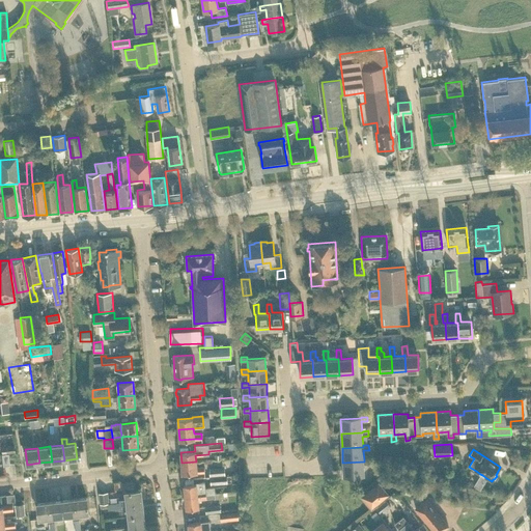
[(342,463),(343,477),(364,476),(364,465),(370,464),(369,459),(364,459),(364,462),(342,463)]
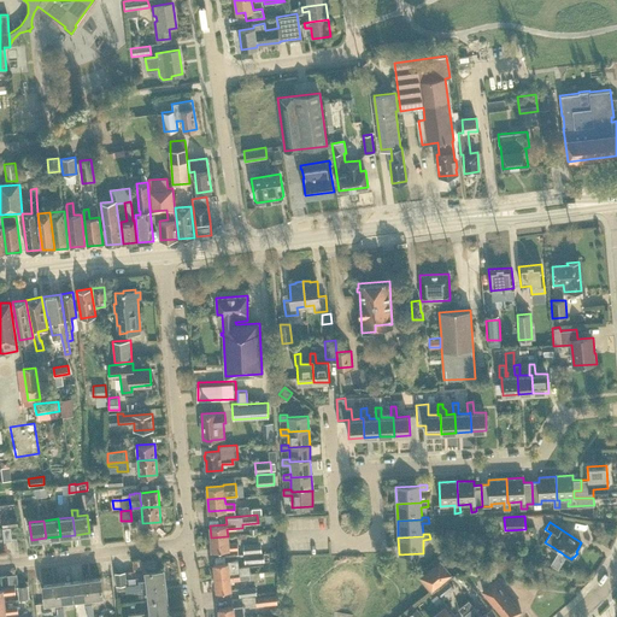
[(238,542),(228,542),(228,536),(211,538),(212,550),(229,548),(229,550),(238,548),(238,542)]
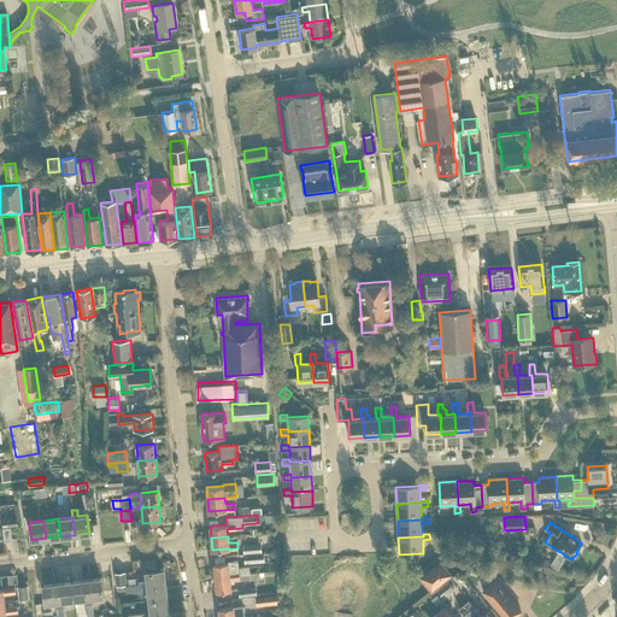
[(262,552),(260,541),(244,542),(244,553),(262,552)]
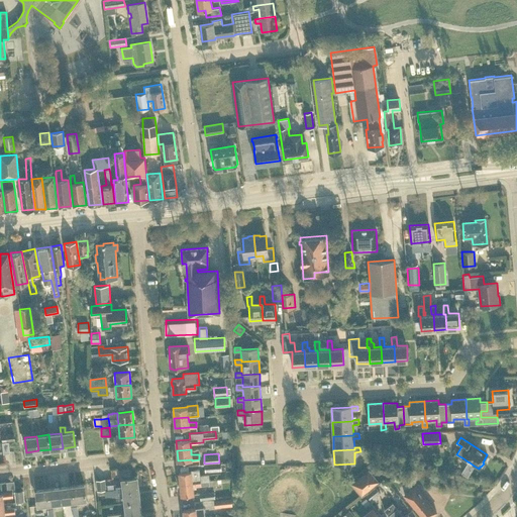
[(468,476),(474,466),(470,462),(468,461),(461,472),(468,476)]
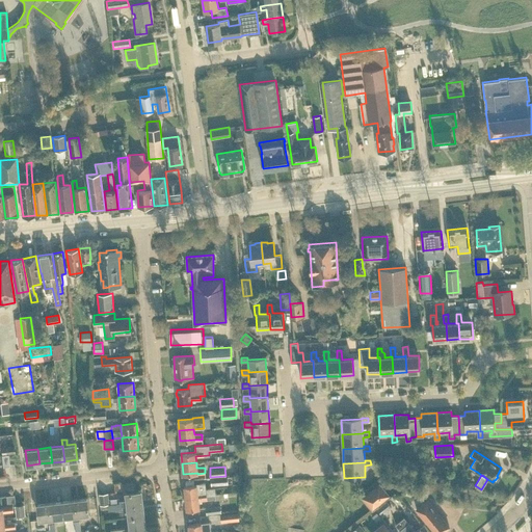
[(228,483),(227,476),(210,478),(211,485),(228,483)]
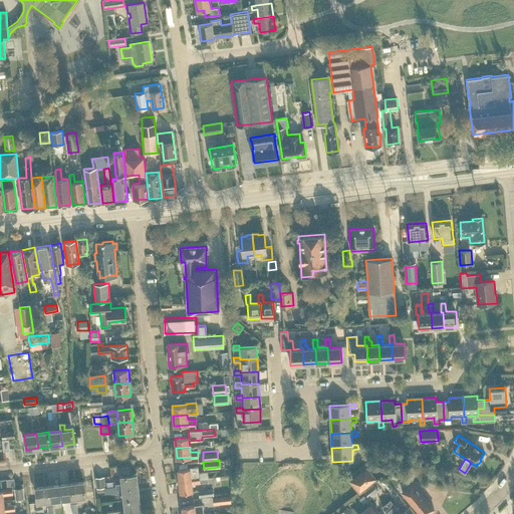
[(179,481),(206,478),(208,477),(208,471),(199,472),(198,466),(189,467),(189,468),(178,470),(179,481)]
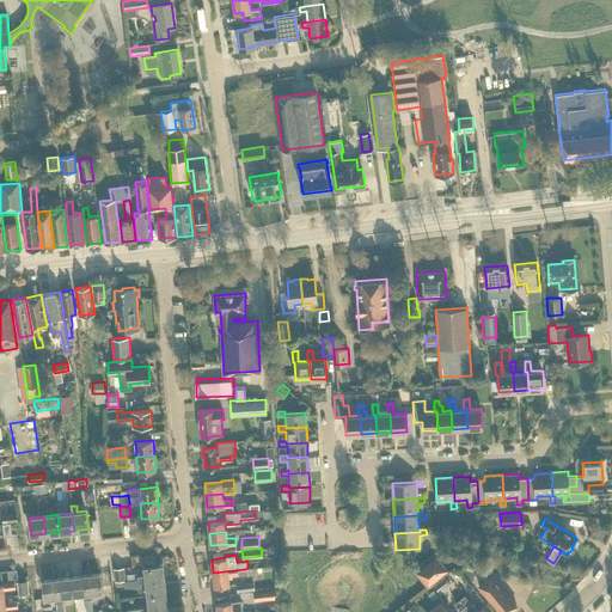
[(446,569),(439,561),(436,557),(418,573),(430,586),(435,582),(434,580),(446,569)]
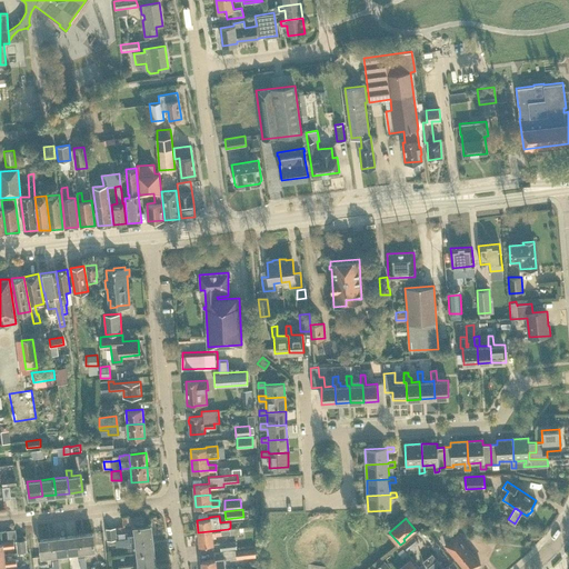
[(130,541),(136,540),(152,539),(151,526),(135,527),(135,535),(127,536),(127,538),(122,539),(123,545),(130,543),(130,541)]
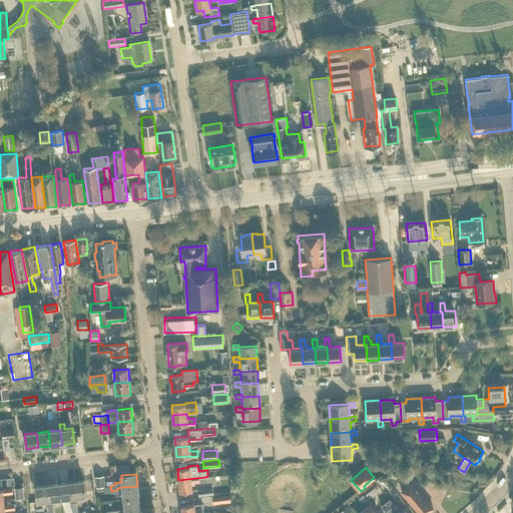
[(16,482),(15,475),(7,476),(9,484),(16,482)]
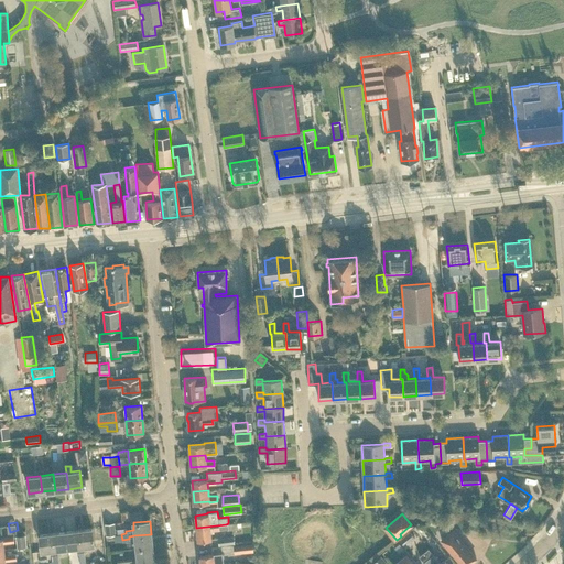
[(105,523),(106,535),(116,534),(115,522),(105,523)]
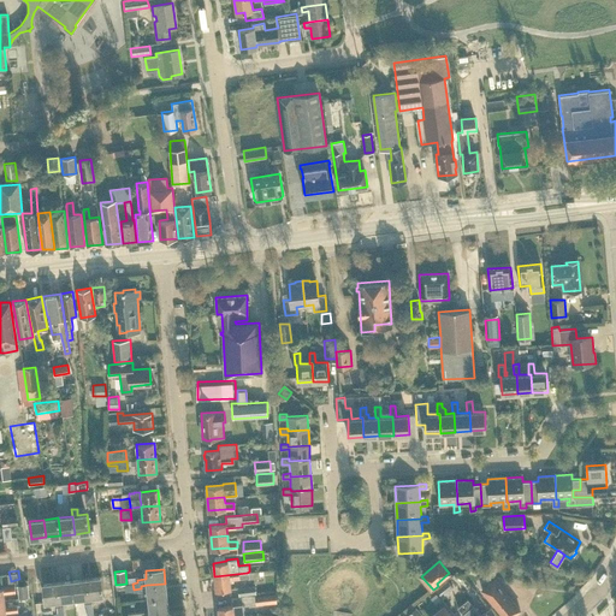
[(249,578),(249,572),(247,573),(214,576),(215,591),(231,588),(230,580),(249,578)]
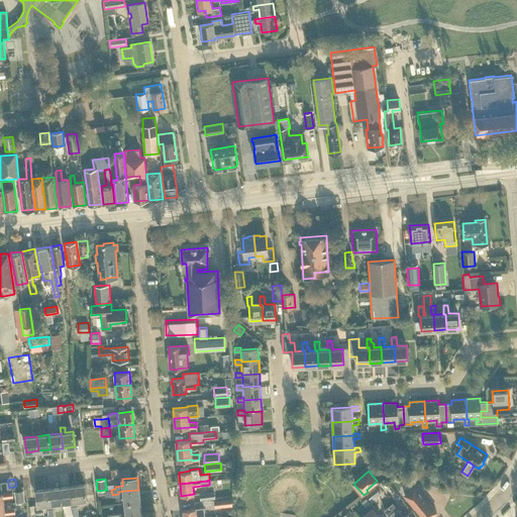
[(72,486),(74,501),(86,499),(84,485),(72,486)]
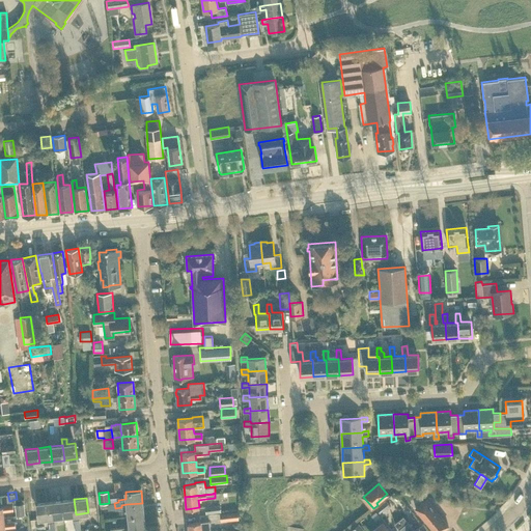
[(61,500),(63,515),(76,514),(74,499),(61,500)]
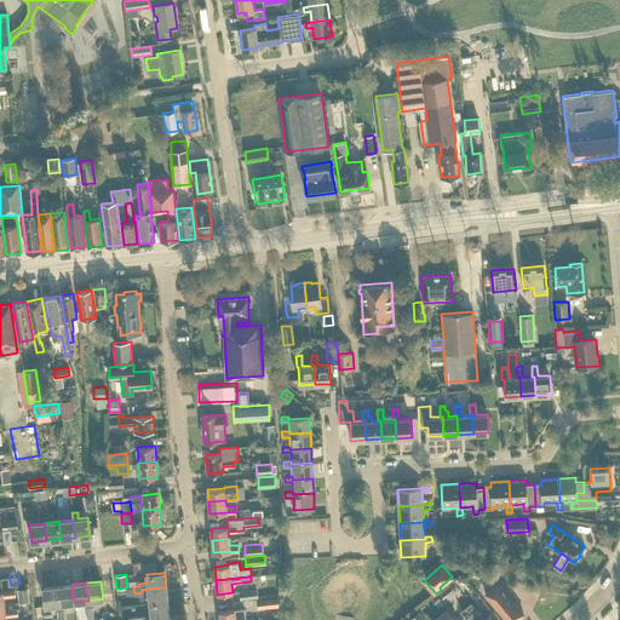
[(523,614),(498,583),(484,593),(506,619),(515,619),(516,619),(518,619),(521,616),(522,615),(523,614)]
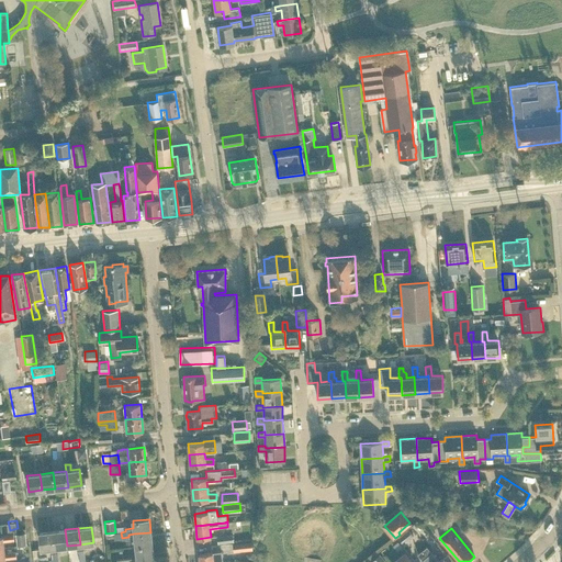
[(65,529),(53,531),(54,548),(55,548),(67,546),(65,529)]
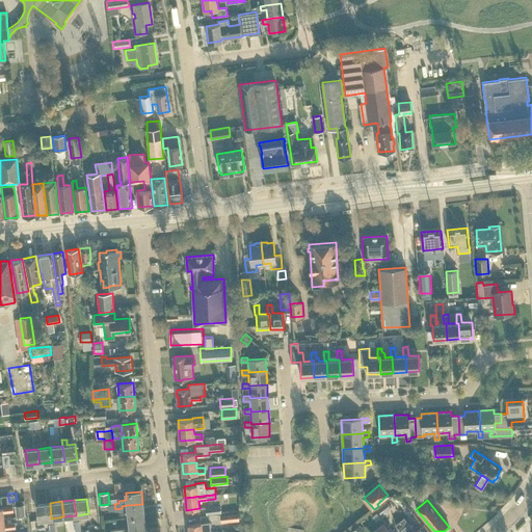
[(376,509),(382,515),(392,507),(387,501),(376,509)]
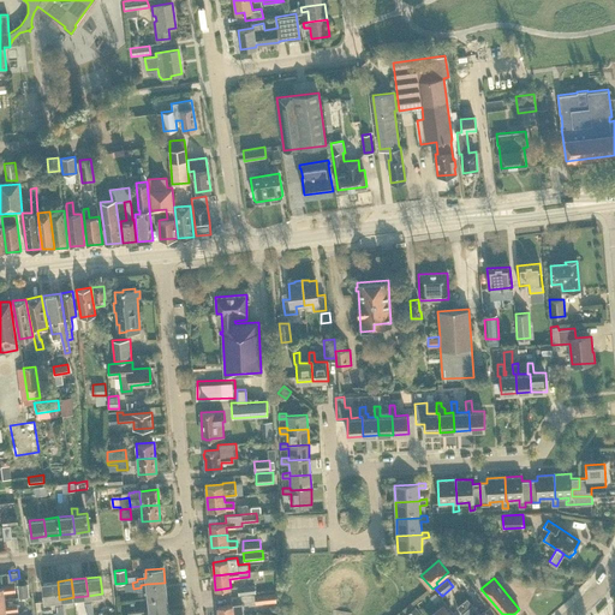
[(59,599),(58,581),(43,583),(45,601),(59,599)]
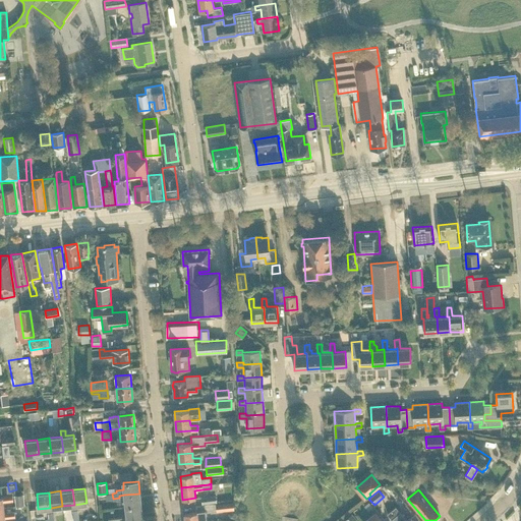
[(15,495),(16,506),(24,505),(22,494),(15,495)]
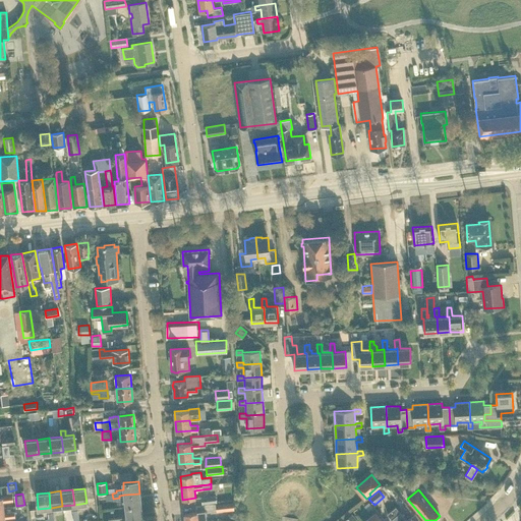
[(125,507),(140,505),(139,494),(124,495),(125,507)]
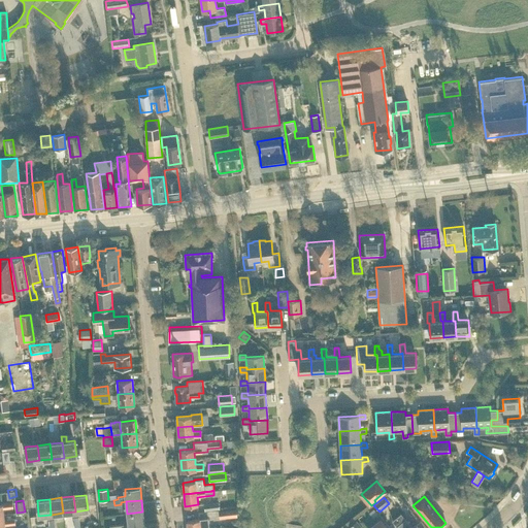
[(0,514),(3,514),(2,508),(13,506),(12,501),(2,503),(0,503),(0,514)]
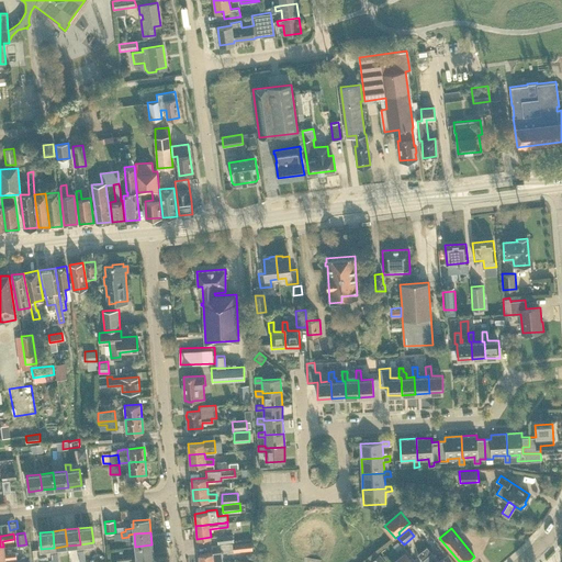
[(234,541),(233,534),(216,536),(217,543),(234,541)]
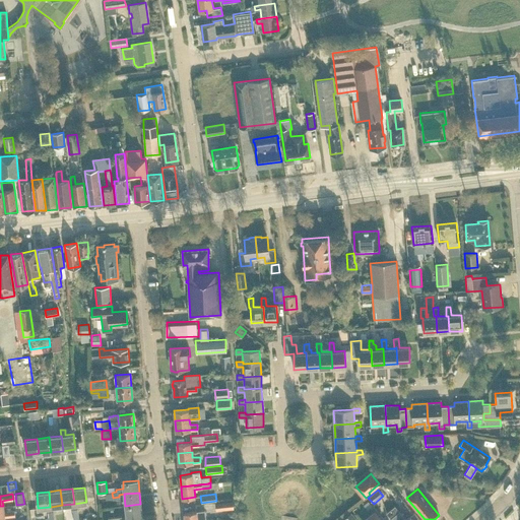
[(234,509),(233,501),(214,503),(215,511),(234,509)]
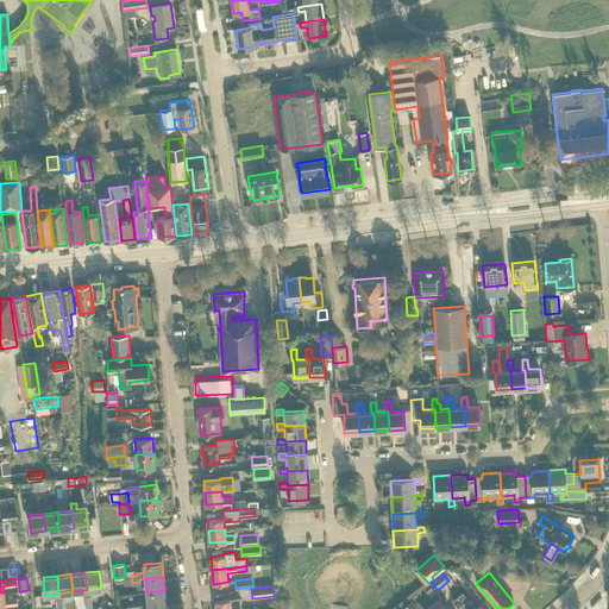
[(149,607),(167,604),(164,590),(146,592),(149,607)]
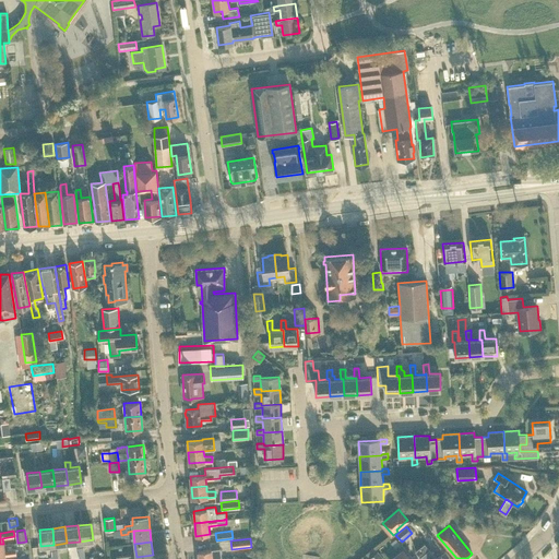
[(0,544),(0,555),(4,555),(4,556),(16,554),(15,549),(4,550),(3,544),(0,544)]
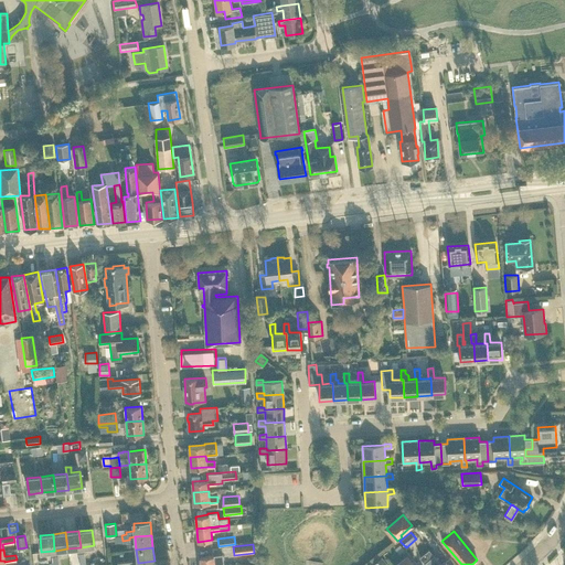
[(200,564),(223,564),(222,554),(200,557),(200,564)]
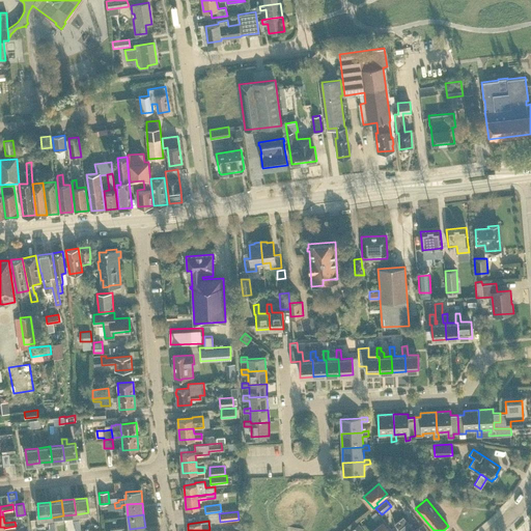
[(420,530),(418,528),(415,530),(409,522),(398,530),(399,530),(420,530)]
